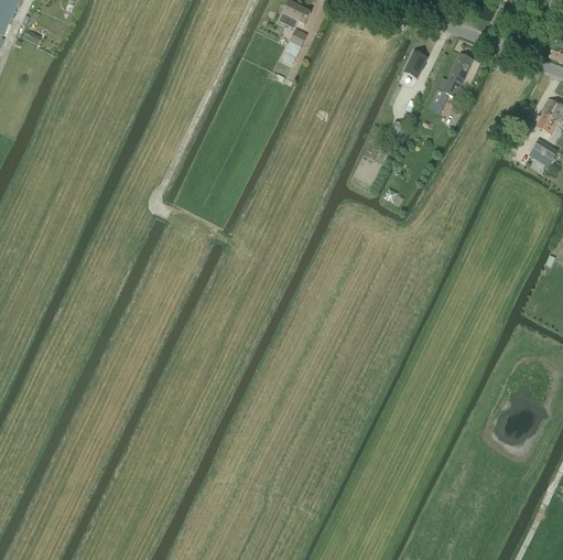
[(0,0),(0,32),(3,34),(19,0),(0,0)]
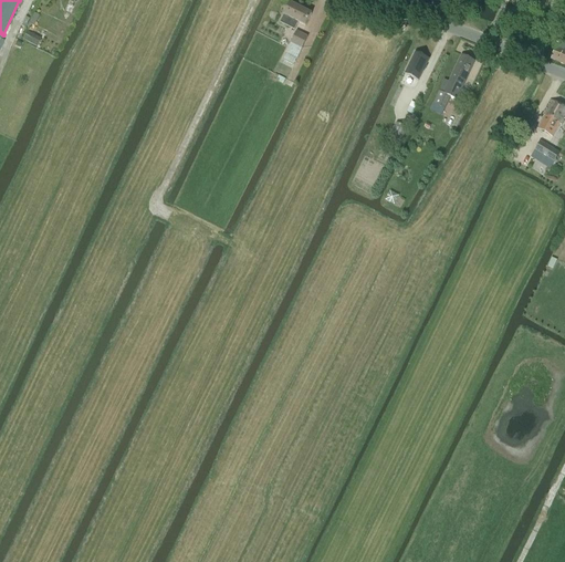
[(285,11),(281,19),(295,27),(300,19),(306,22),(313,10),(293,0),(291,0),(285,11)]
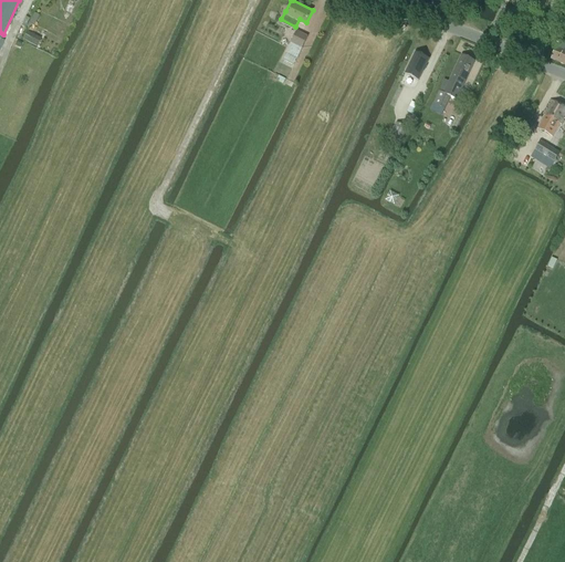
[(42,34),(28,28),(23,35),(38,43),(42,34)]
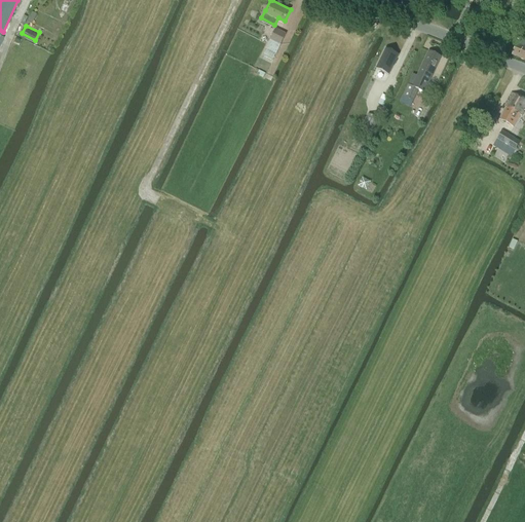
[(271,36),(266,45),(277,50),(282,41),(287,31),(276,26),(271,36)]
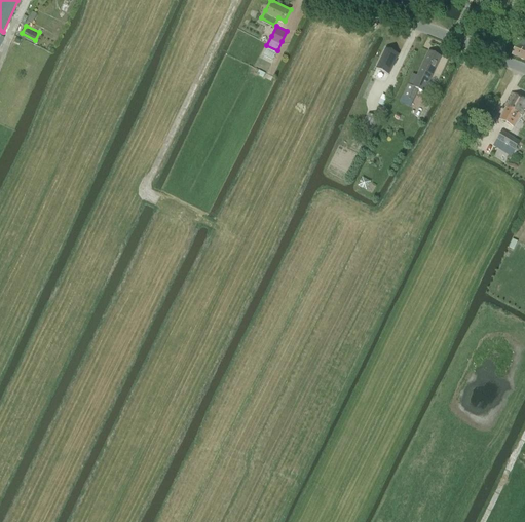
[(518,40),(513,51),(524,57),(524,35),(521,34),(519,40),(518,40)]
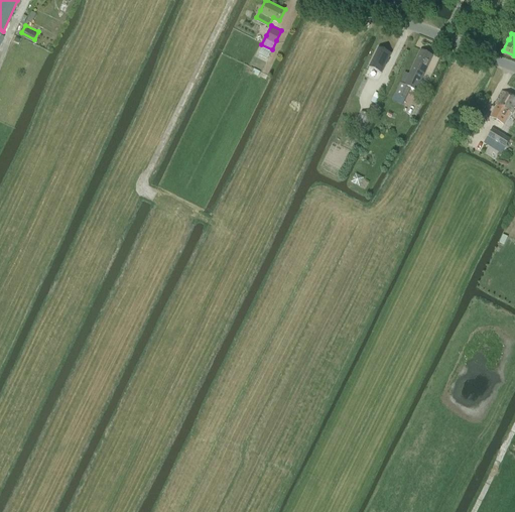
[(380,44),(370,64),(382,70),(392,50),(380,44)]
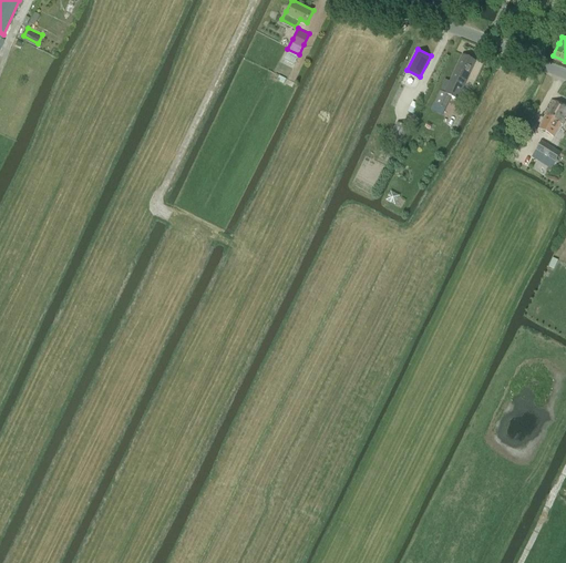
[(435,100),(433,106),(444,111),(446,105),(452,93),(459,96),(472,67),(476,58),(464,52),(456,67),(451,79),(446,77),(435,100)]
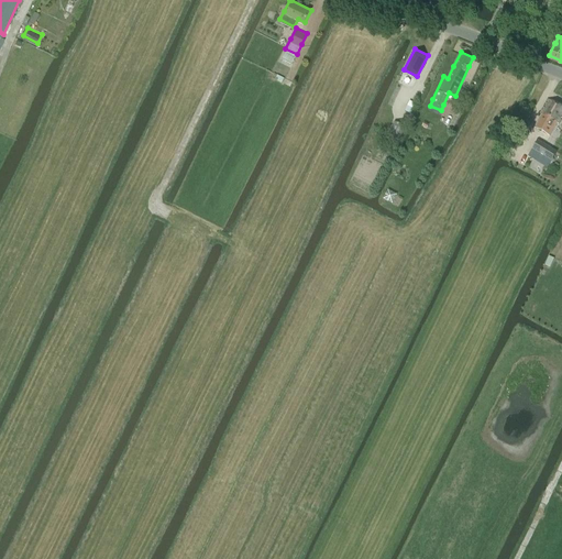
[(560,120),(561,117),(561,101),(549,96),(541,110),(542,111),(536,124),(550,132),(558,119),(560,120)]
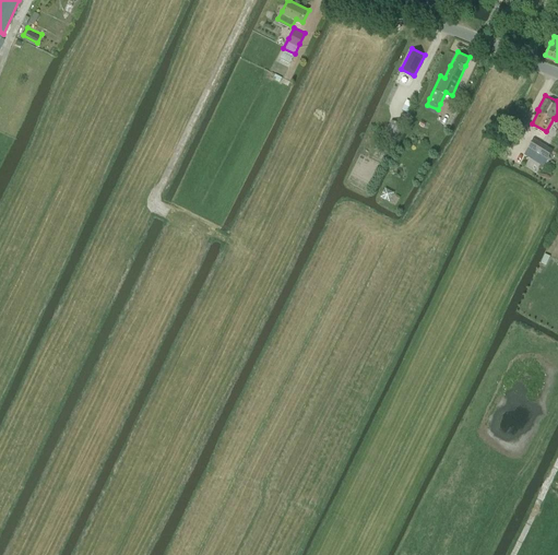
[(395,139),(403,122),(393,117),(384,134),(395,139)]
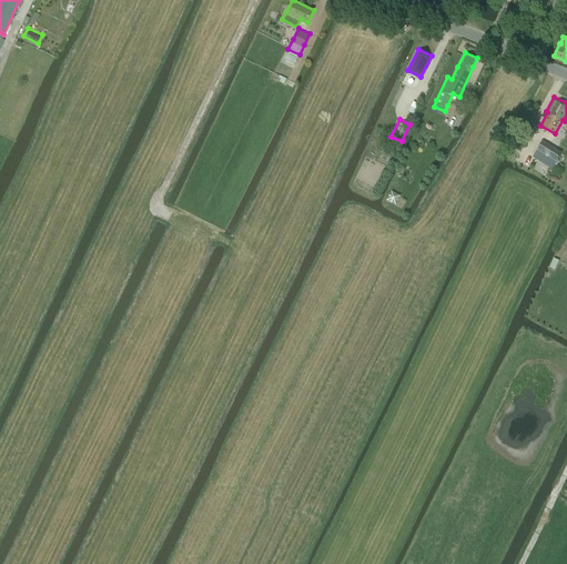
[(562,145),(560,148),(544,139),(538,148),(557,158),(564,148),(562,145)]
